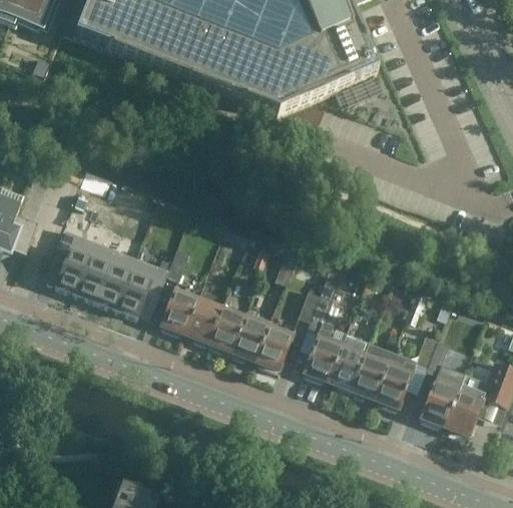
[(0,0),(0,19),(10,24),(13,16),(18,0),(0,0)]
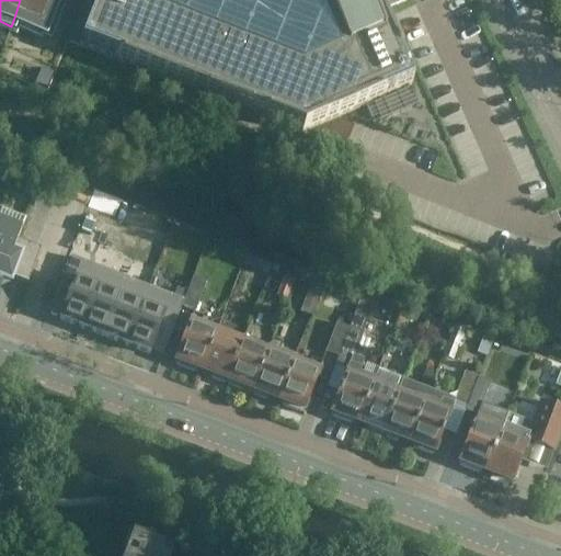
[(20,0),(14,18),(11,26),(13,23),(35,31),(36,27),(52,33),(64,0),(20,0)]
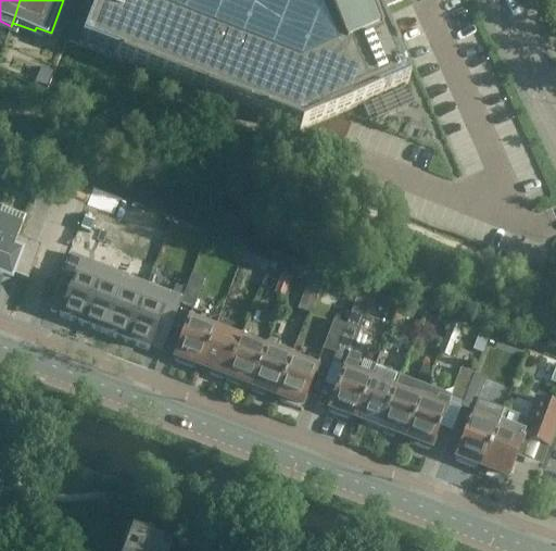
[(93,0),(79,39),(78,40),(210,92),(212,92),(299,127),(301,126),(407,79),(377,9),(378,8),(374,0),(93,0)]
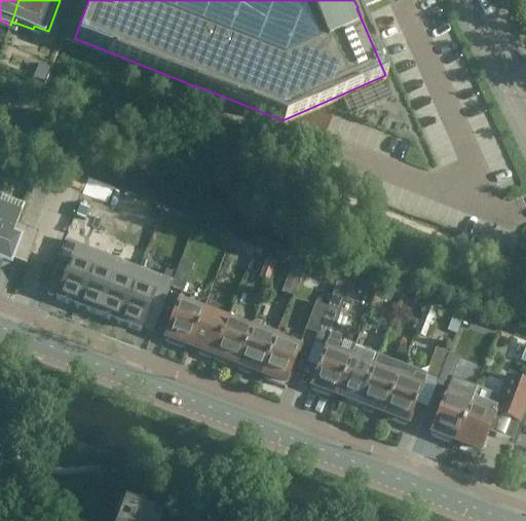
[(384,79),(350,95),(357,110),(390,95),(384,79)]
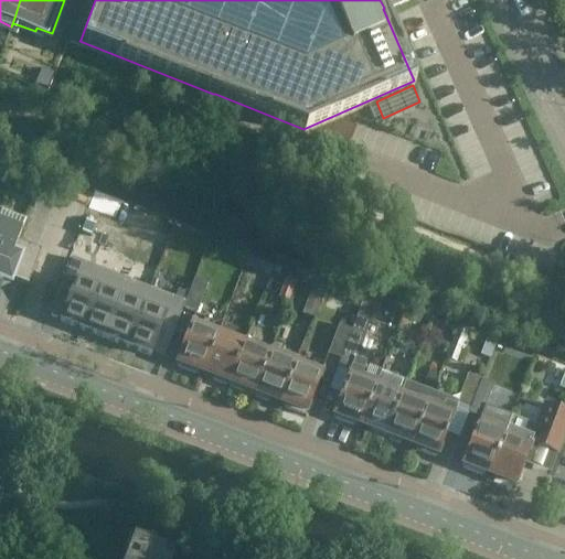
[(288,216),(296,196),(279,191),(272,211),(288,216)]
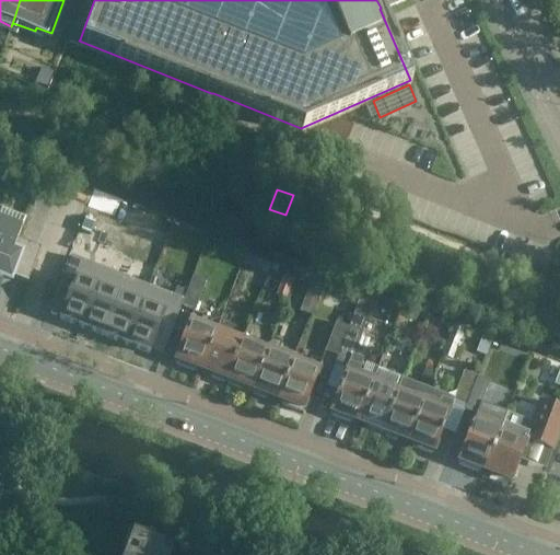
[(15,274),(28,240),(16,235),(21,223),(25,214),(2,205),(0,209),(0,273),(1,272),(9,275),(10,272),(15,274)]
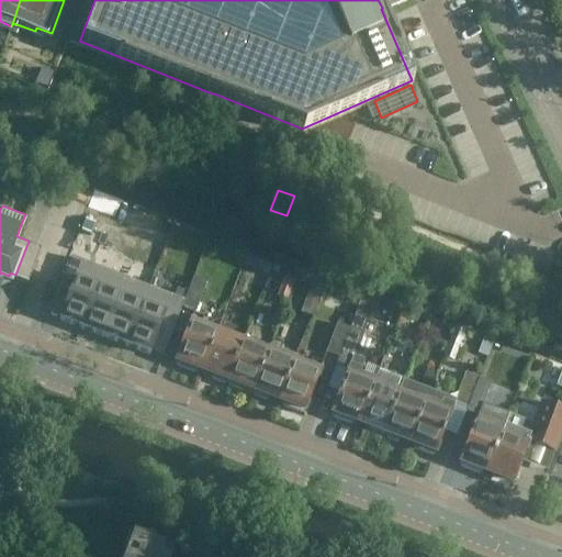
[(27,279),(41,245),(29,241),(15,275),(27,279)]
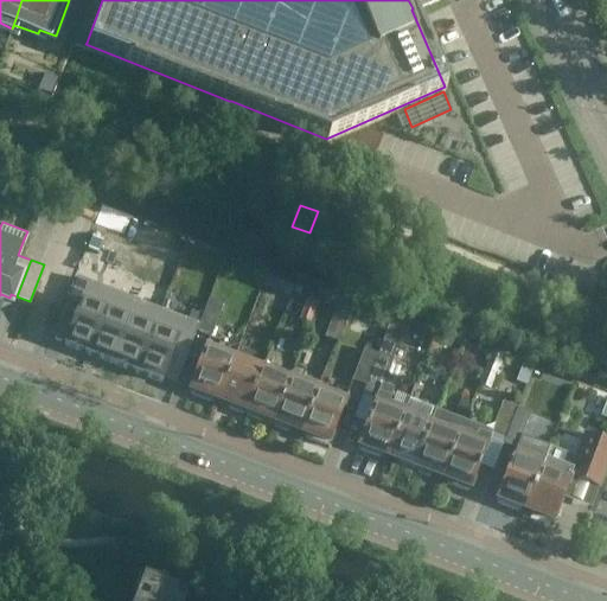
[(267,272),(262,282),(283,291),(287,280),(267,272)]
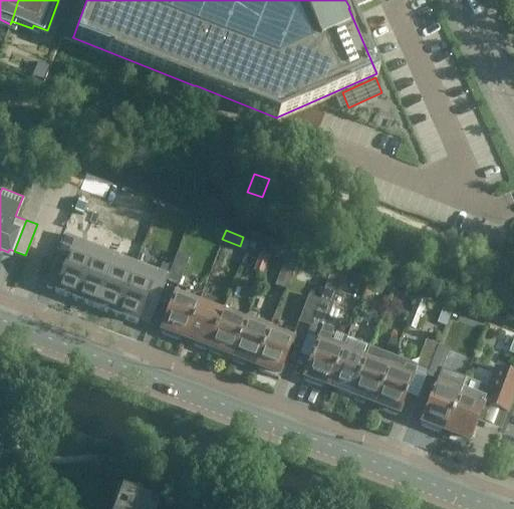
[(63,231),(52,260),(63,264),(54,288),(75,297),(95,244),(64,232),(65,231),(63,231)]
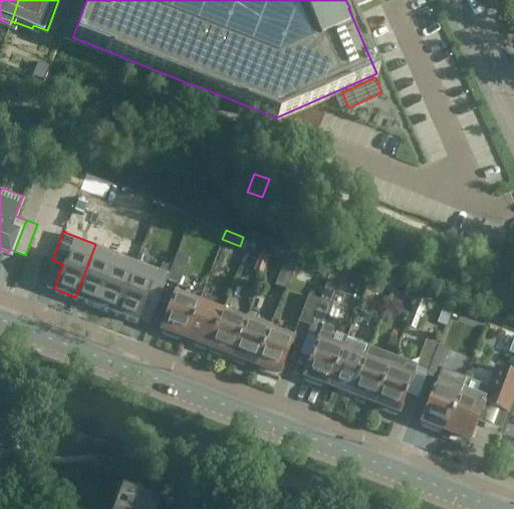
[(285,286),(299,248),(299,247),(289,243),(289,244),(275,282),(285,286)]
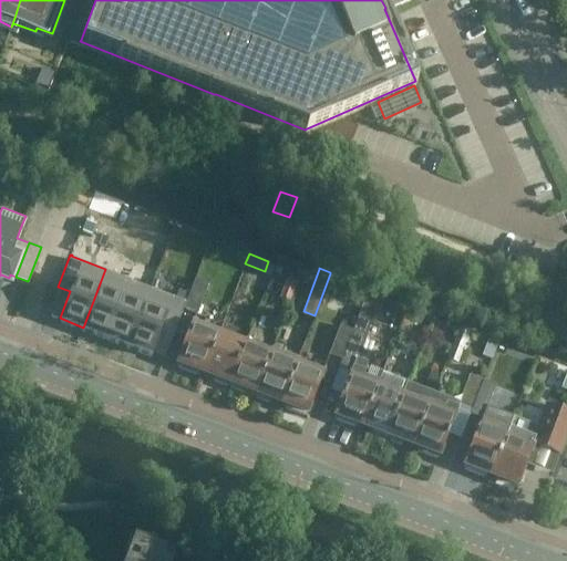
[(105,269),(83,328),(106,336),(129,278),(105,269)]
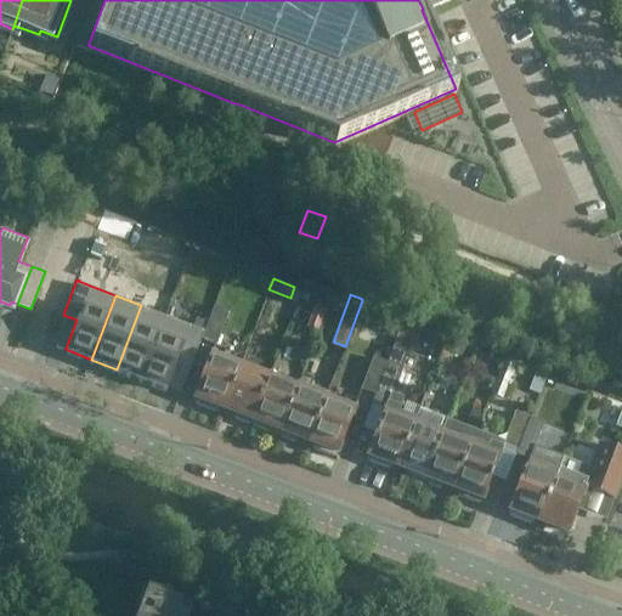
[(315,300),(306,323),(317,327),(326,304),(315,300)]
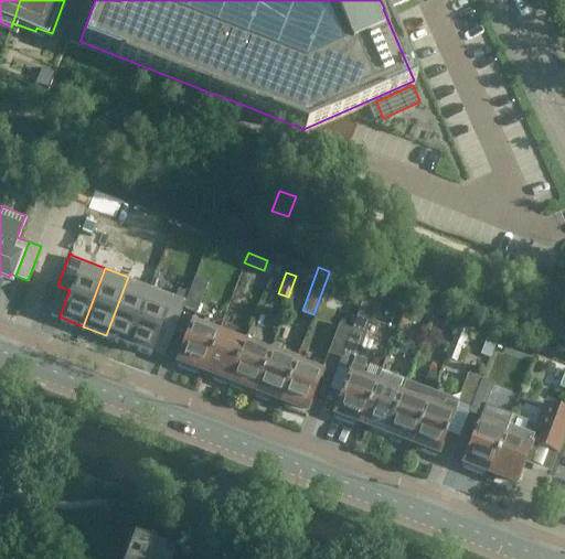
[(183,303),(196,309),(208,280),(194,275),(183,303)]
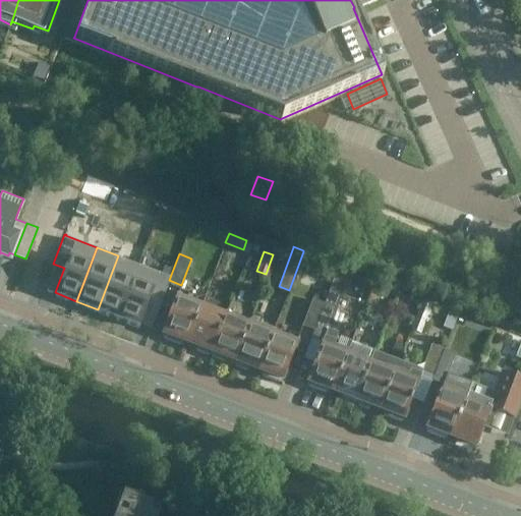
[(118,255),(98,309),(118,317),(138,264),(118,255)]
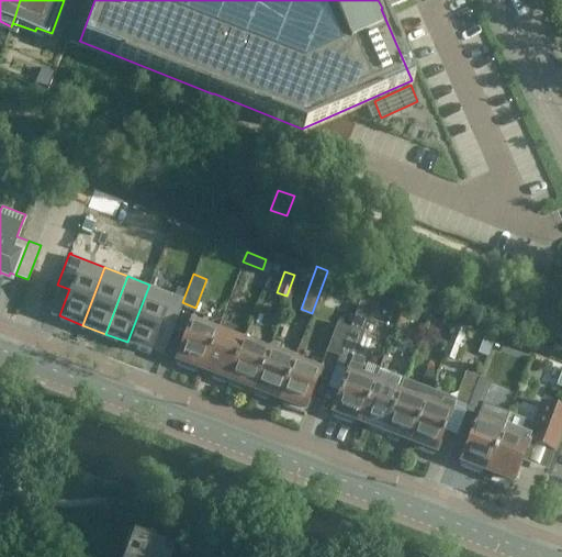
[(149,285),(127,342),(149,351),(159,323),(171,329),(181,302),(183,297),(182,296),(181,297),(149,285)]
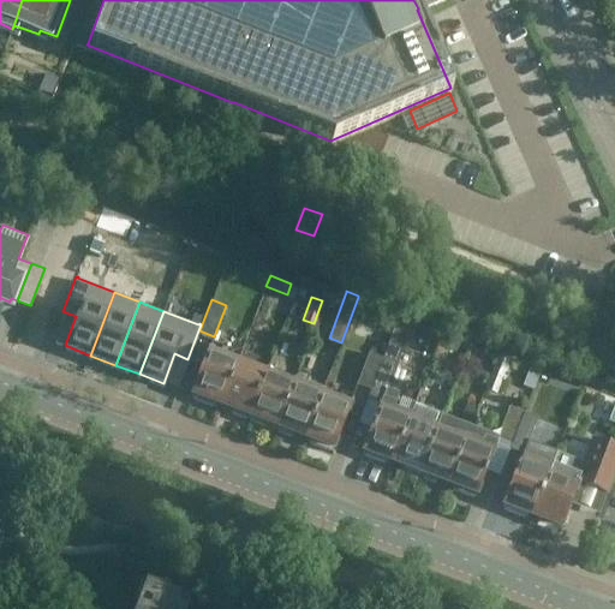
[(440,328),(431,350),(441,353),(449,332),(440,328)]
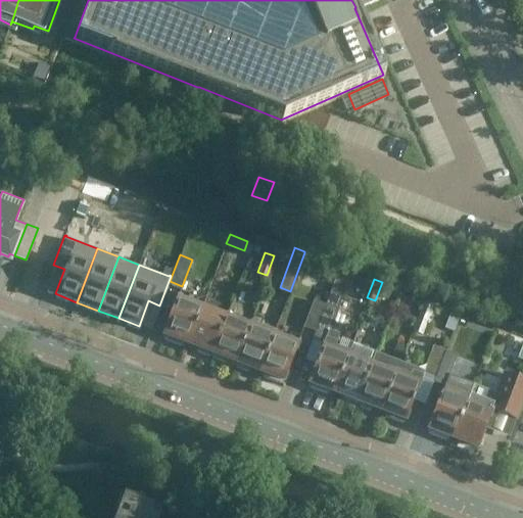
[(187,341),(201,302),(188,297),(189,293),(180,289),(162,335),(183,342),(184,340),(187,341)]
